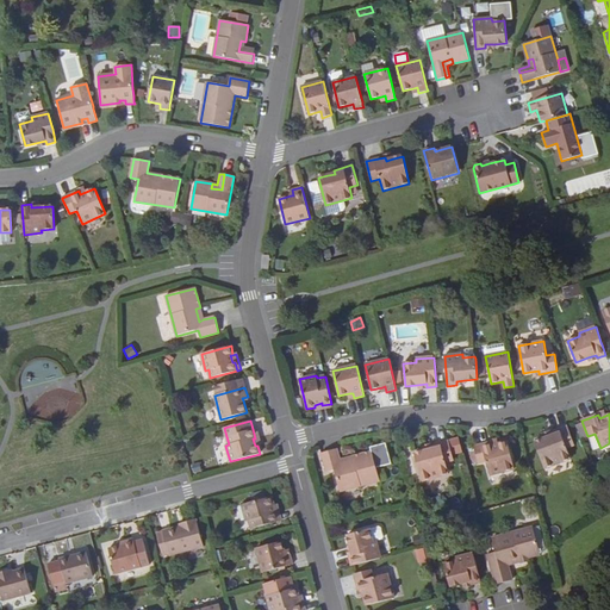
[(567,425),(549,433),(551,436),(543,439),(535,442),(545,468),(571,459),(566,448),(574,444),(567,425)]
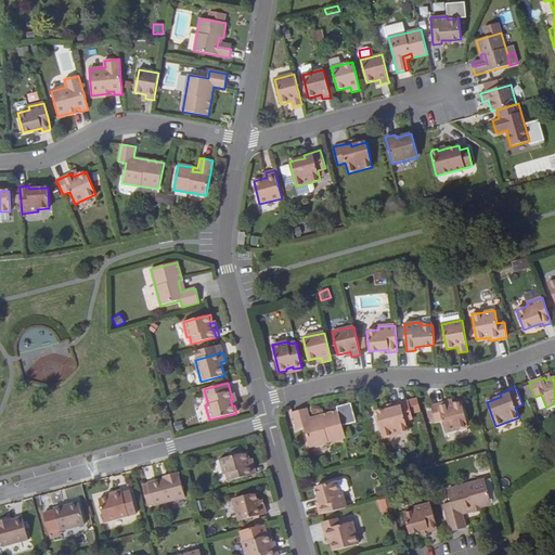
[(408,401),(391,405),(392,409),(386,411),(377,413),(384,438),(408,430),(405,421),(413,418),(408,401)]
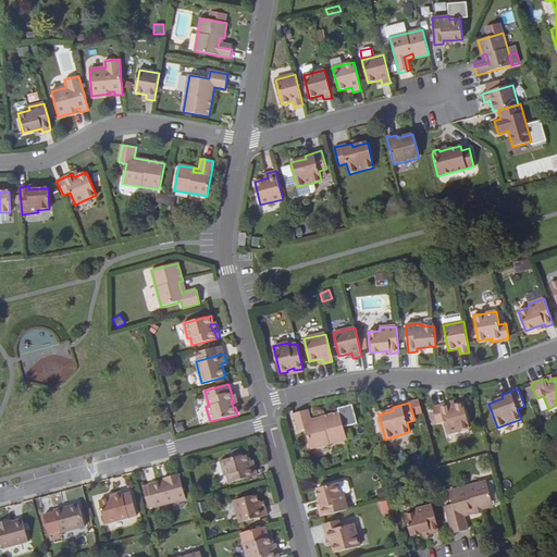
[(462,404),(456,405),(449,407),(448,404),(432,408),(436,423),(444,421),(447,434),(469,428),(462,404)]
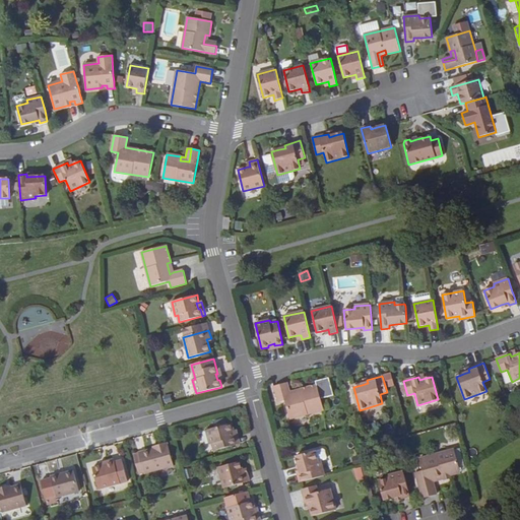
[(290,396),(289,392),(287,383),(274,386),(278,402),(285,400),(289,418),(323,409),(317,385),(301,389),(302,393),(290,396)]
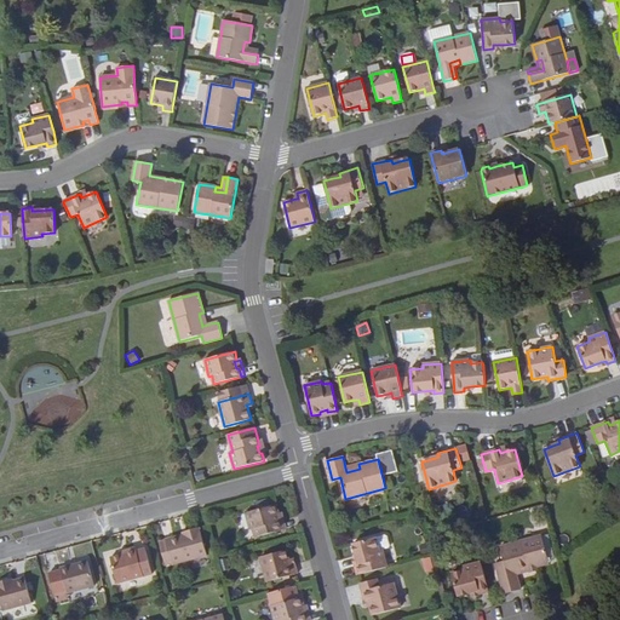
[(276,515),(279,514),(276,505),(246,514),(251,530),(253,529),(256,538),(282,530),(280,521),(277,522),(276,515)]
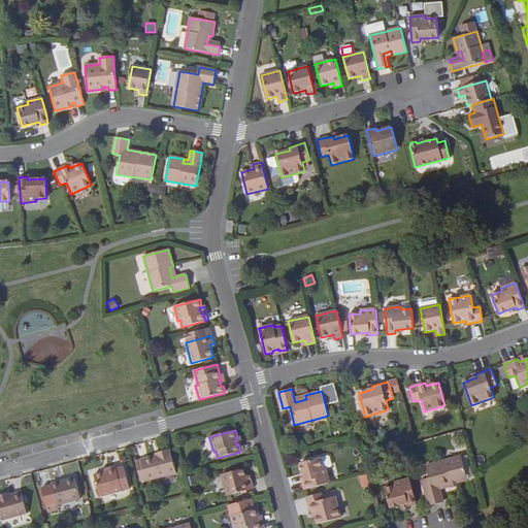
[(239,437),(237,437),(235,438),(236,444),(238,443),(240,452),(243,451),(239,437)]
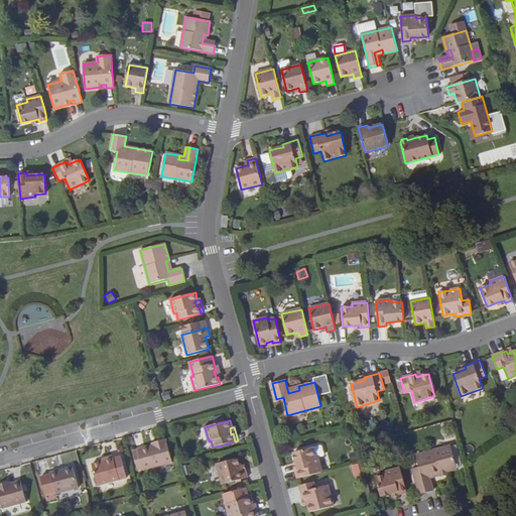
[(156,444),(152,445),(137,449),(143,471),(172,463),(166,439),(156,442),(156,444)]
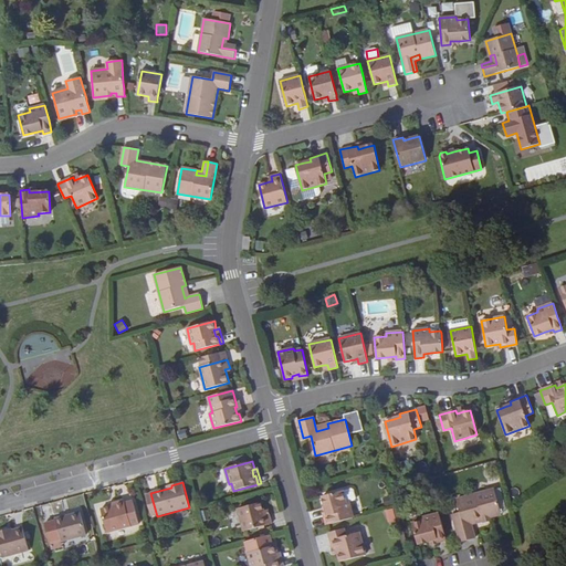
[(324,516),(326,525),(329,524),(333,523),(342,521),(345,520),(353,517),(348,502),(355,500),(356,499),(354,490),(352,489),(323,496),(325,507),(327,515),(324,516)]
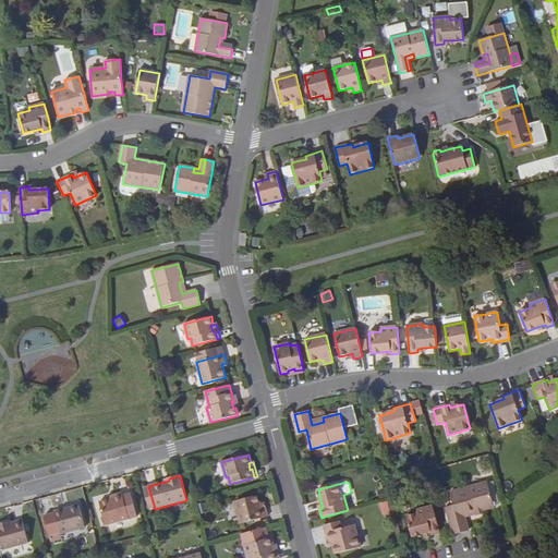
[(475,510),(494,505),(487,483),(450,493),(453,505),(446,507),(453,535),(469,531),(464,517),(476,513),(475,510)]
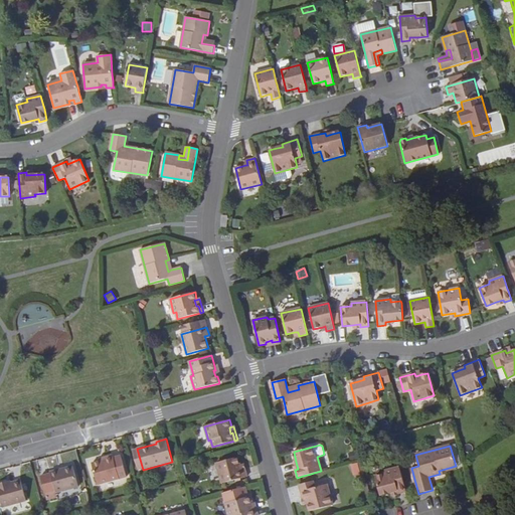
[(143,470),(137,449),(133,451),(138,471),(143,470)]
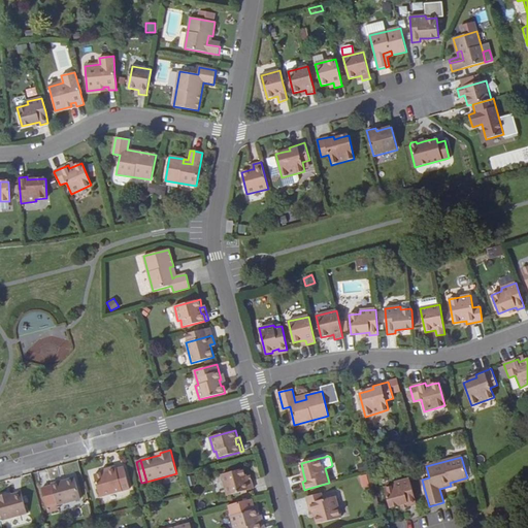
[(116,467),(106,470),(106,472),(102,473),(94,475),(99,497),(129,489),(124,467),(117,469),(116,467)]
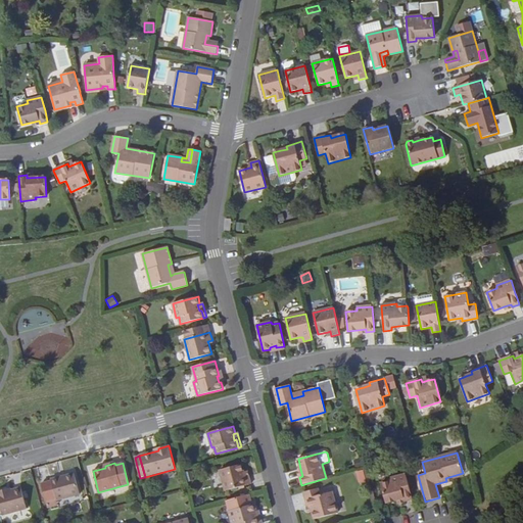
[(251,484),(249,476),(244,477),(244,474),(241,465),(220,470),(225,491),(251,484)]
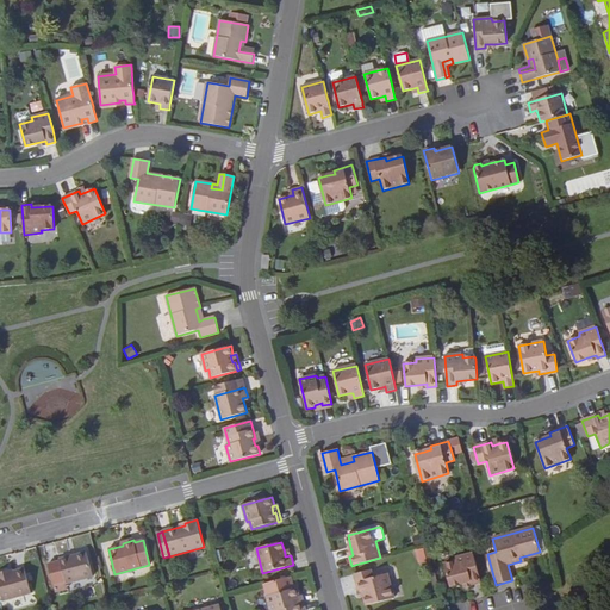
[(86,553),(58,560),(66,585),(93,577),(86,553)]
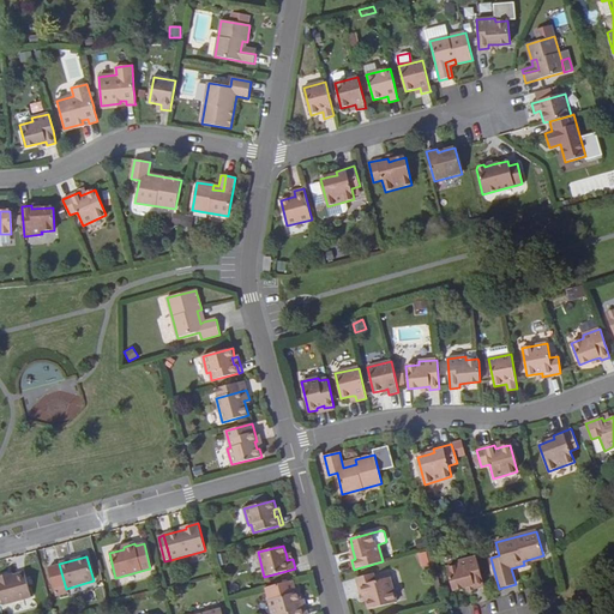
[(475,588),(483,585),(483,583),(476,557),(458,561),(459,565),(447,569),(453,590),(465,588),(474,585),(475,588)]
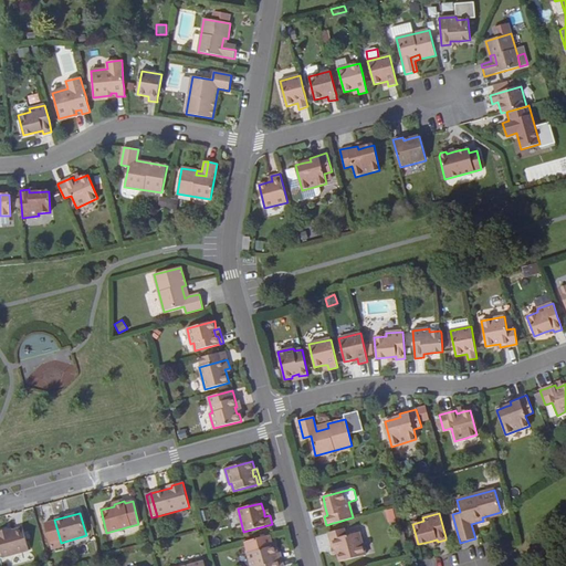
[(7,533),(6,531),(0,531),(0,552),(1,558),(28,551),(22,528),(11,532),(7,533)]
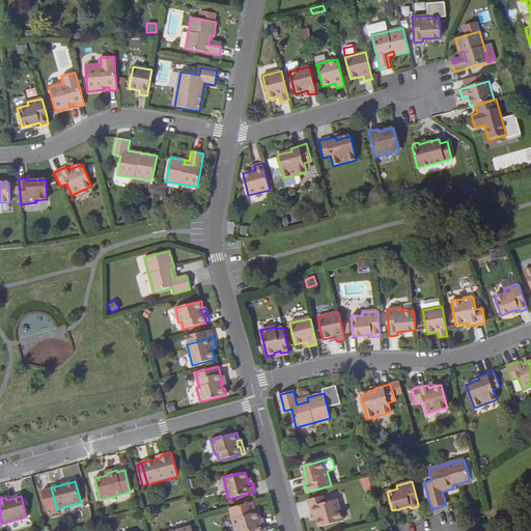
[(315,514),(319,527),(342,521),(337,500),(325,503),(323,496),(308,500),(312,515),(315,514)]
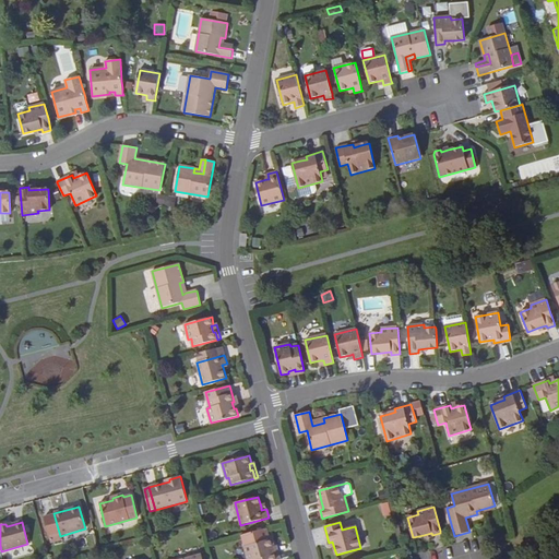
[(272,547),(273,547),(272,539),(245,546),(247,558),(276,558),(275,554),(273,554),(272,547)]
